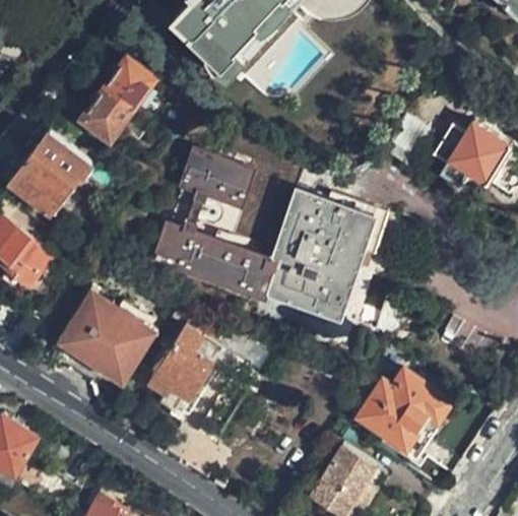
[(254,27),(279,0),(219,0),(252,29),(254,27)]
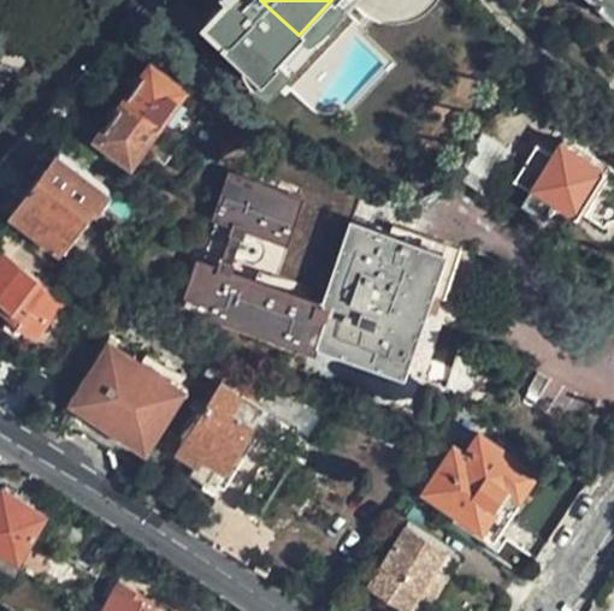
[(331,0),(301,33),(311,41),(348,0),(331,0)]
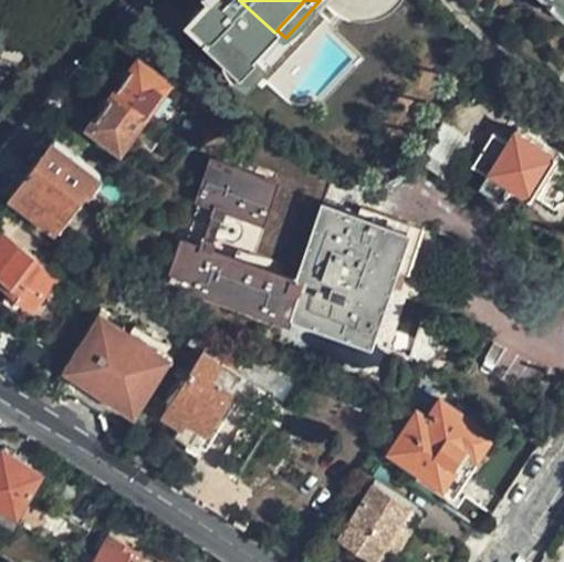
[(563,62),(563,60),(563,13),(540,40),(563,62)]
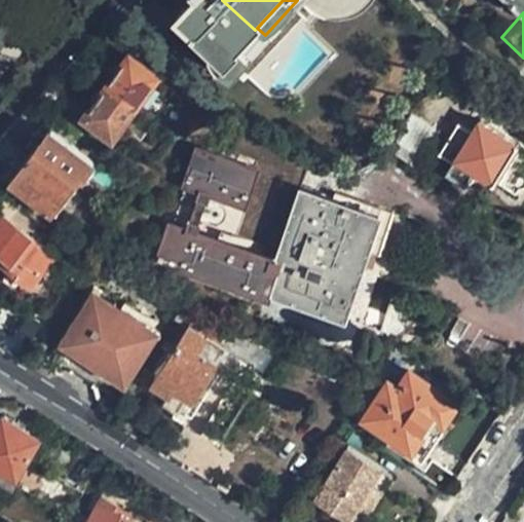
[(131,57),(107,86),(136,107),(151,87),(158,75),(131,57)]
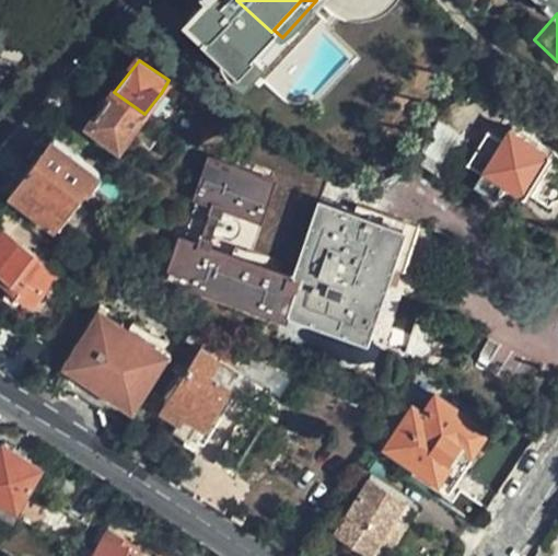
[(144,114),(114,92),(91,124),(123,147),(130,136),(144,114)]
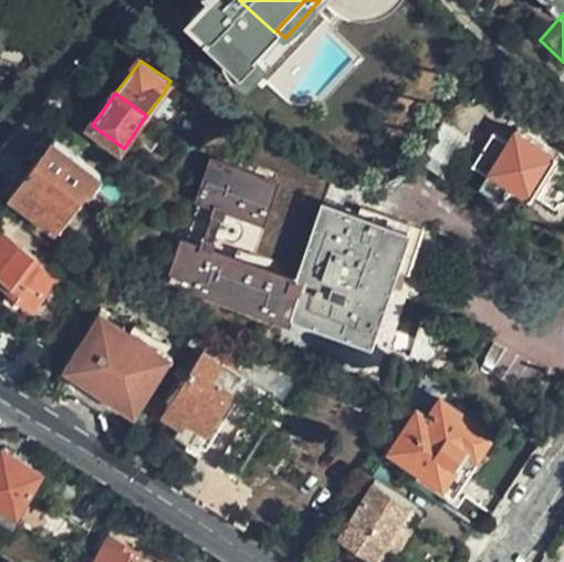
[(163,94),(146,115),(156,122),(171,100),(163,94)]
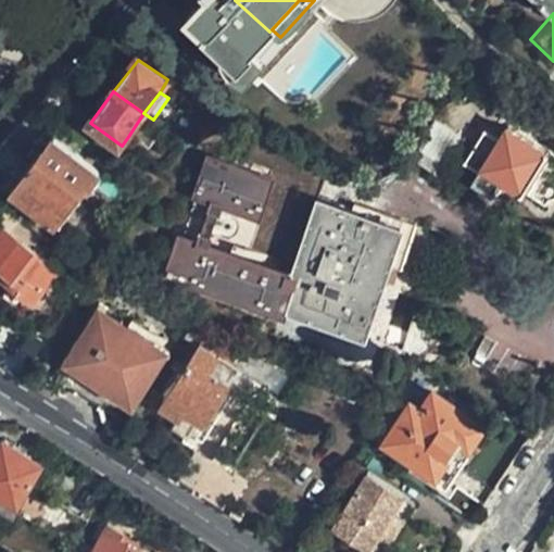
[(213,105),(204,117),(211,122),(219,110),(213,105)]
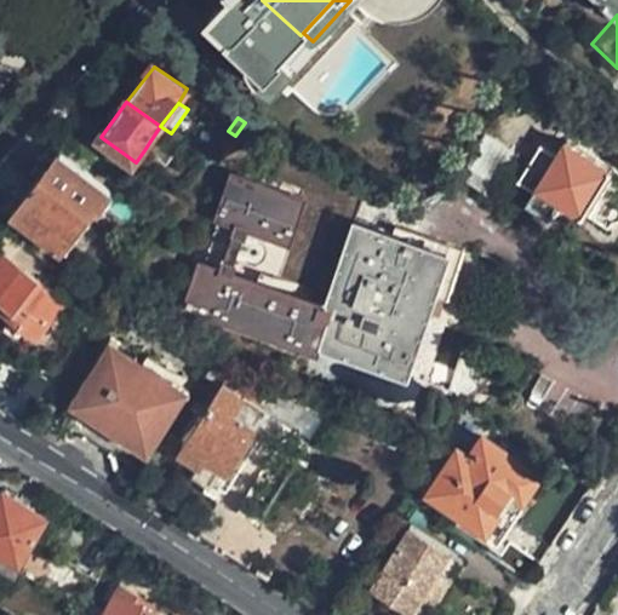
[(171,133),(160,126),(144,150),(154,157),(171,133)]
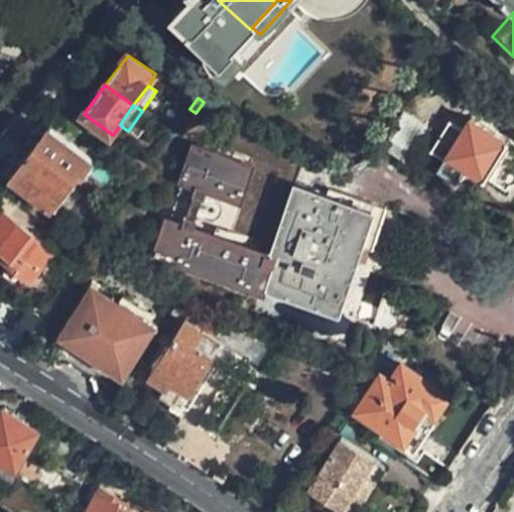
[(425,127),(403,114),(387,140),(409,154),(425,127)]
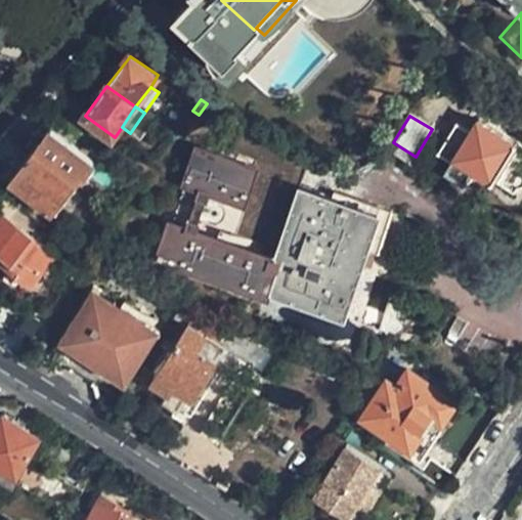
[(493,185),(518,145),(478,121),(444,175),(465,187),(474,174),(493,185)]
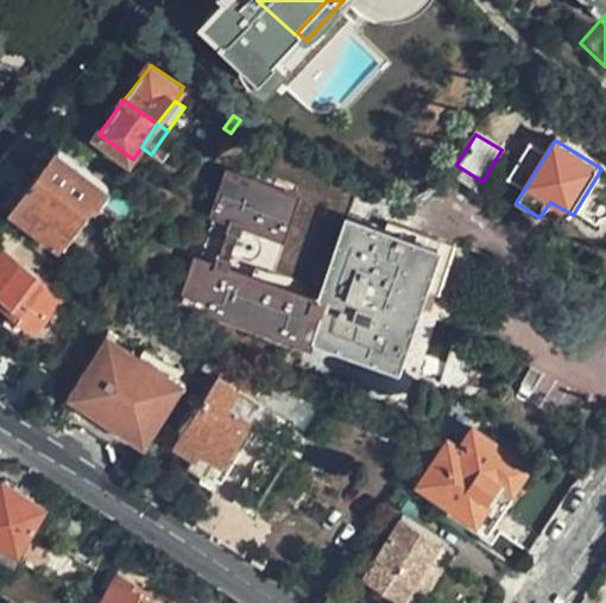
[(60,152),(33,184),(83,220),(96,204),(98,205),(112,189),(60,152)]
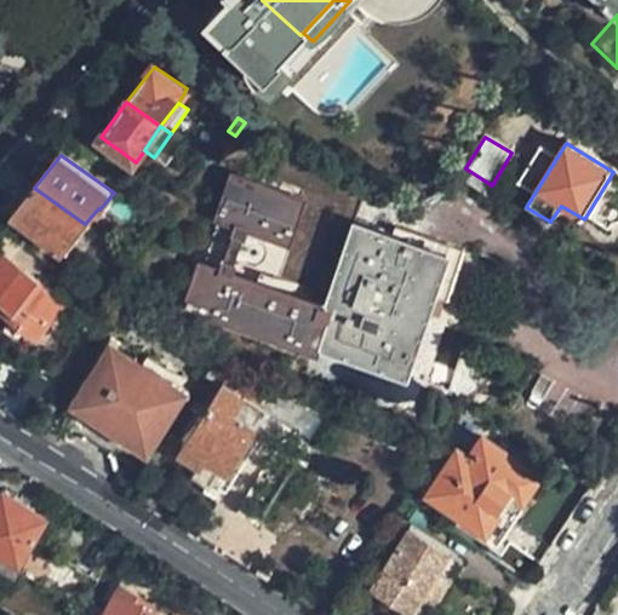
[(617,180),(617,173),(613,172),(584,219),(593,224),(617,180)]
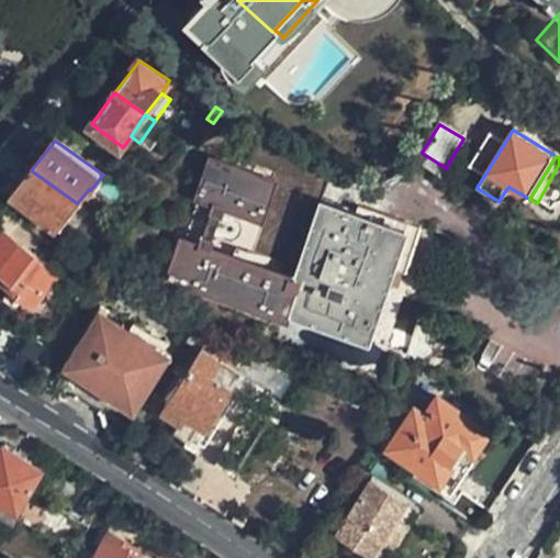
[(273,182),(211,162),(201,190),(264,212),(273,182)]
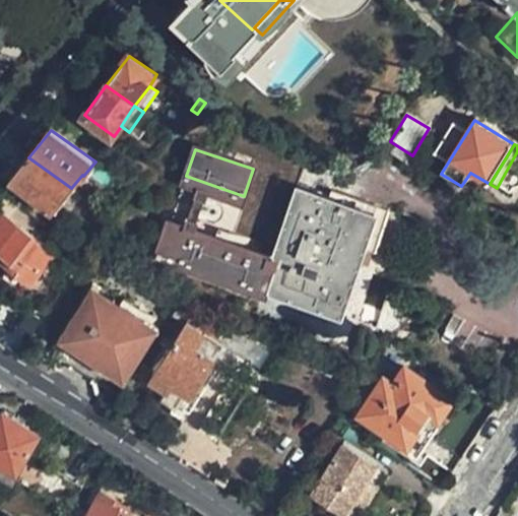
[(71,188),(28,157),(8,181),(51,211),(71,188)]
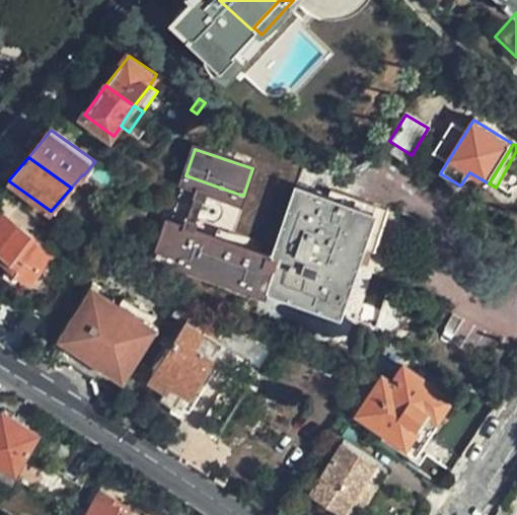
[(243,196),(186,175),(183,184),(241,204),(243,196)]
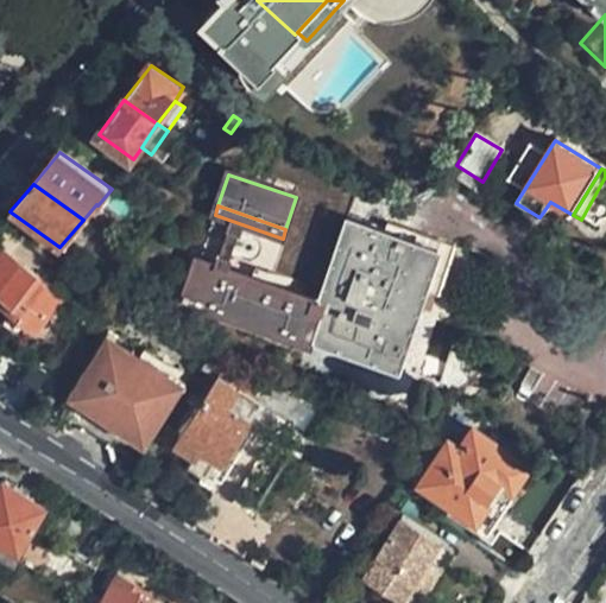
[(346,220),(346,219),(320,292),(317,299),(326,302),(314,336),(398,365),(421,299),(437,251),(385,233),(346,220)]
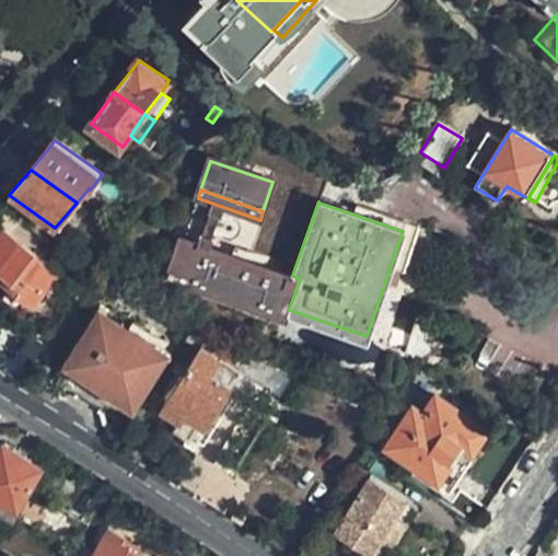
[(357,207),(355,215),(403,231),(387,276),(402,280),(419,228),(357,207)]
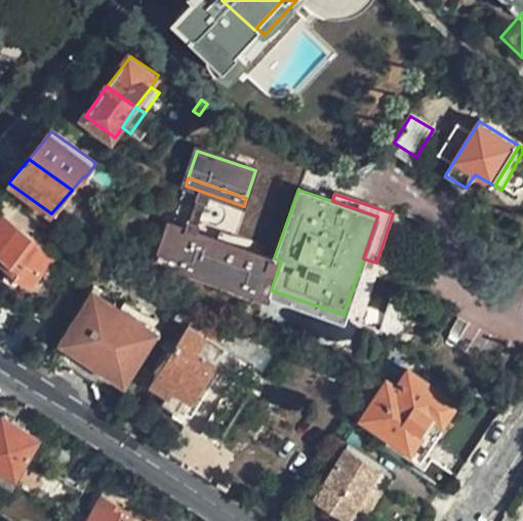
[(1,265),(9,272),(28,283),(30,285),(53,252),(0,212),(0,256),(4,259),(1,265)]
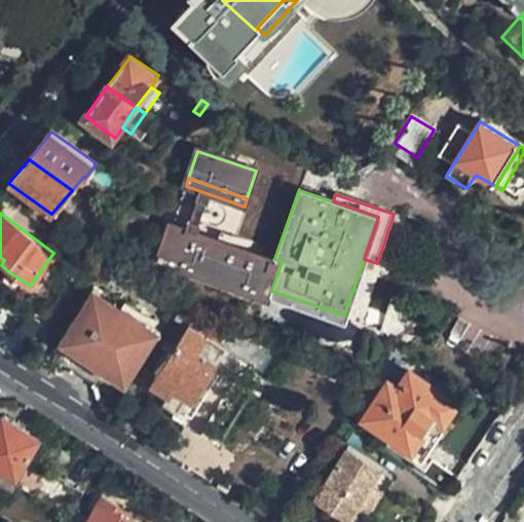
[(201,227),(176,219),(160,262),(187,271),(223,284),(220,292),(251,302),(261,298),(270,295),(271,291),(282,261),(274,259),(273,261),(199,235),(201,227)]
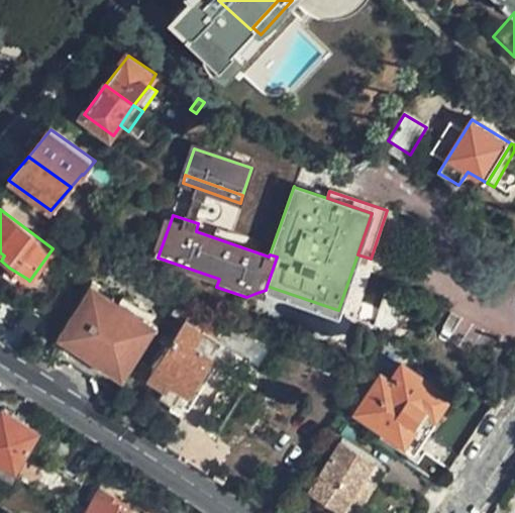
[(272,248),(198,223),(196,231),(269,257),(270,254),(272,248)]
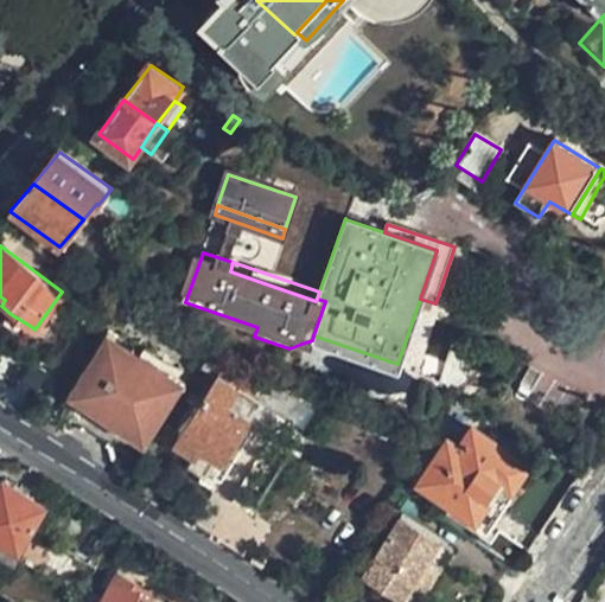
[(258,327),(216,313),(212,322),(254,337),(258,327)]
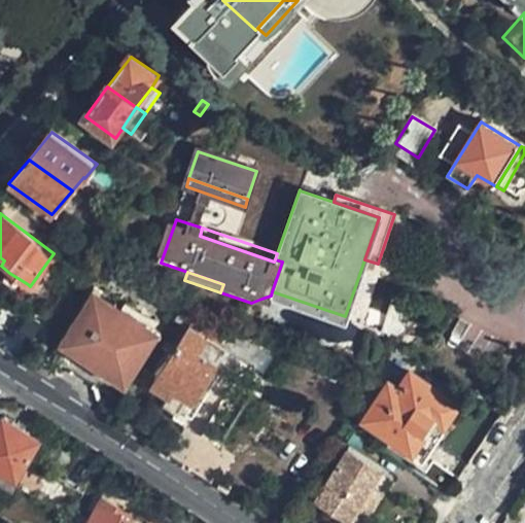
[(28,284),(9,273),(3,283),(21,294),(28,284)]
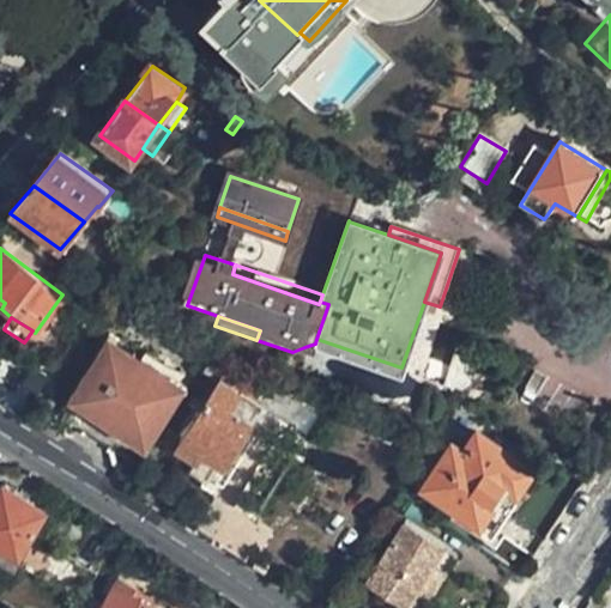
[(134,472),(175,409),(98,362),(59,423),(134,472)]
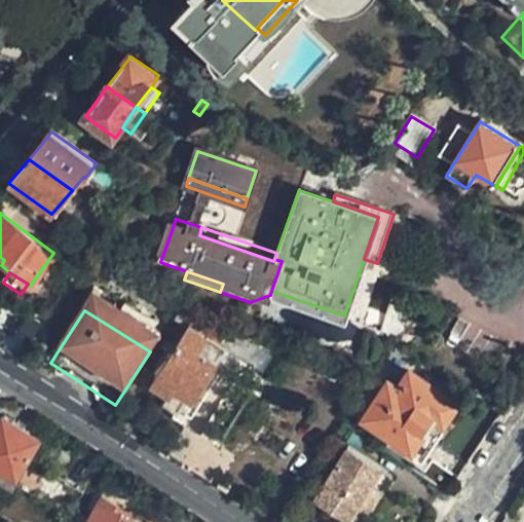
[(187,326),(200,334),(206,329),(191,319),(187,326)]
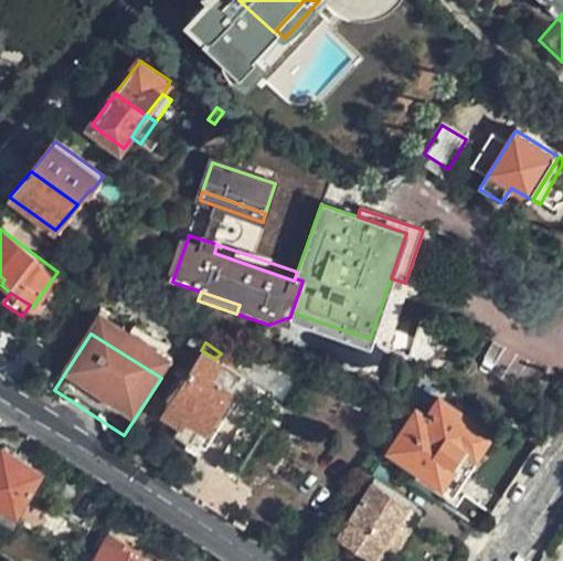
[(205,431),(231,389),(214,378),(222,363),(215,359),(201,350),(161,413),(181,425),(187,419),(205,431)]
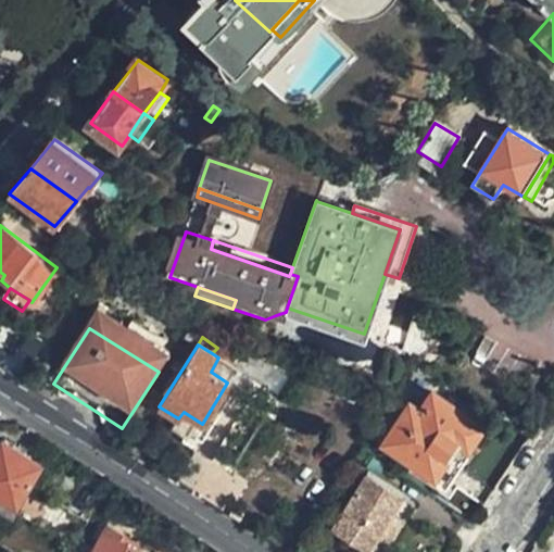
[(211,372),(227,383),(237,369),(218,358),(211,372)]
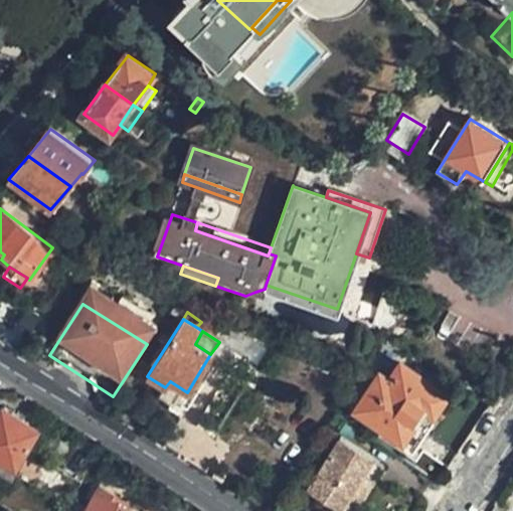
[(433,414),(445,394),(399,364),(388,381),(378,374),(377,374),(355,411),(399,440),(420,407),(433,414)]
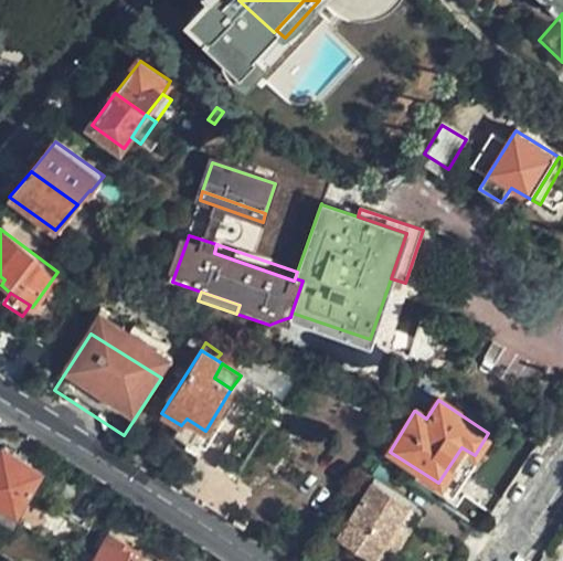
[(0,500),(12,509),(36,470),(0,448),(0,500)]
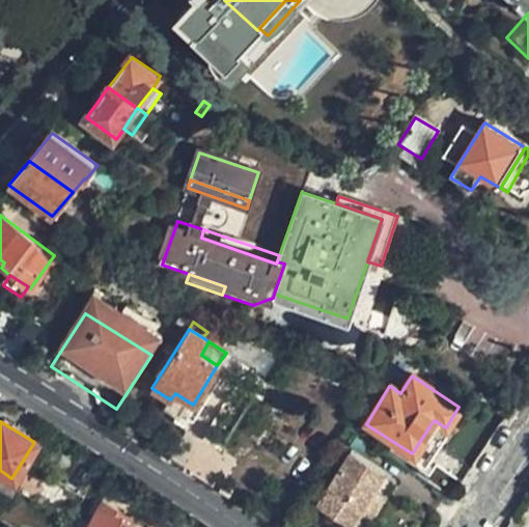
[(316,508),(344,526),(354,526),(373,495),(384,501),(394,484),(350,455),(316,508)]
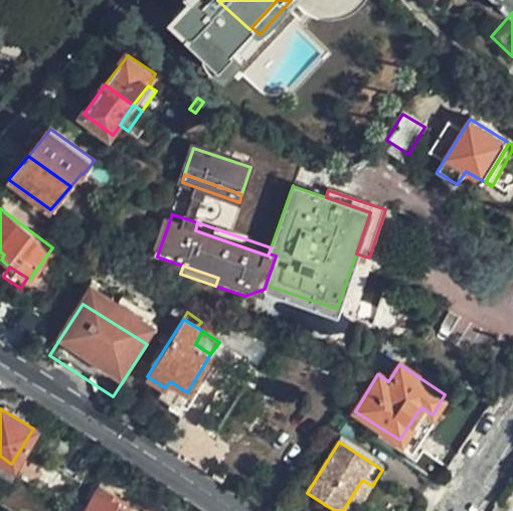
[(362,480),(343,510),(357,510),(372,486),(362,480)]
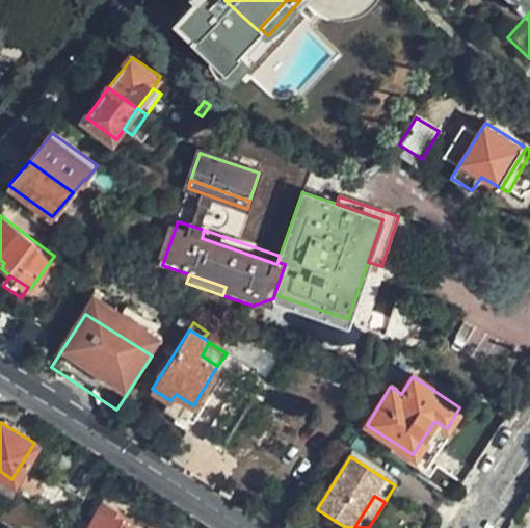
[(129,527),(127,526),(114,520),(117,513),(99,503),(84,527),(129,527)]
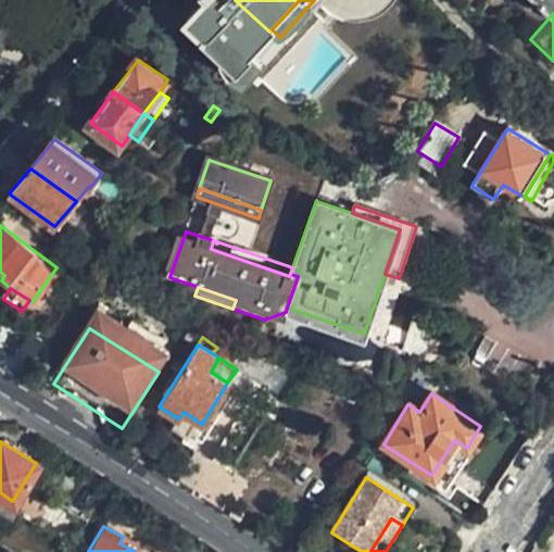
[(120,543),(133,550),(136,542),(123,537),(120,543)]
